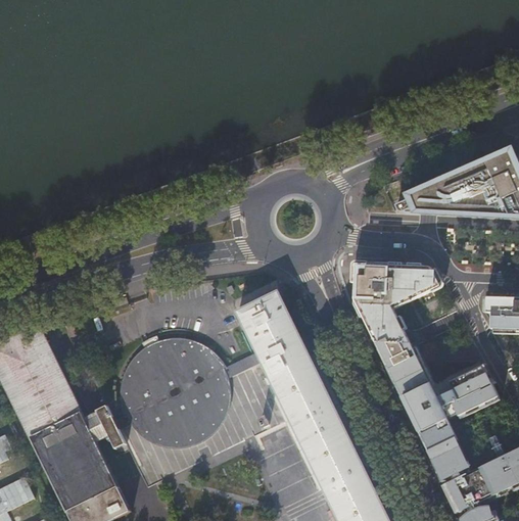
[(518,154),(512,158),(507,146),(430,180),(427,182),(424,184),(422,186),(420,189),(417,194),(415,198),(415,201),(411,199),(409,196),(392,203),(392,206),(394,208),(396,210),(397,210),(399,210),(400,210),(479,217),(516,219),(518,218),(518,154)]
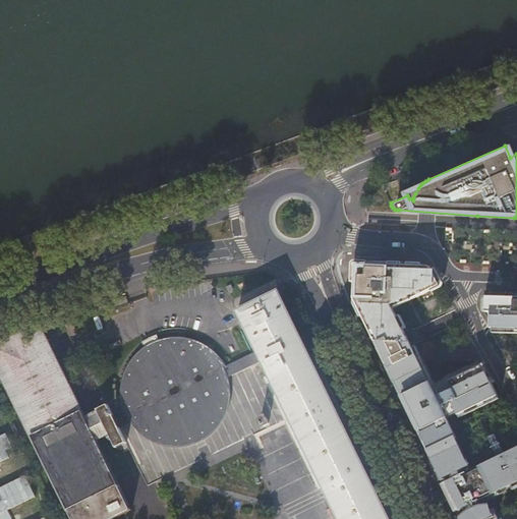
[(351,262),(350,287),(351,287),(425,290),(426,289),(425,286),(436,281),(425,265),(351,262)]
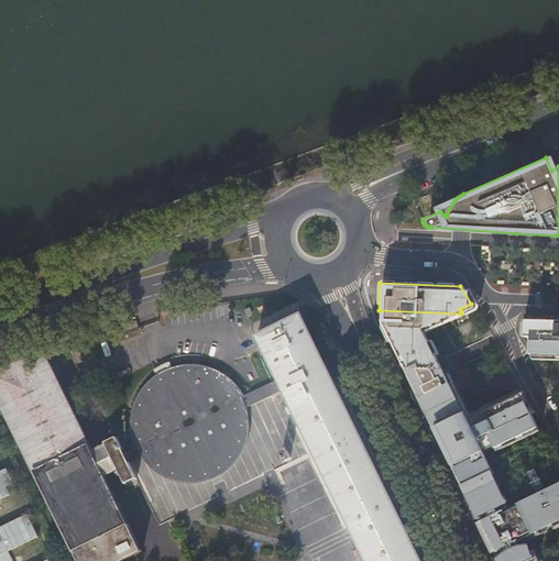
[(379,310),(379,320),(402,367),(439,369),(457,370),(450,356),(433,355),(419,328),(444,317),(446,320),(460,314),(380,310),(379,310)]
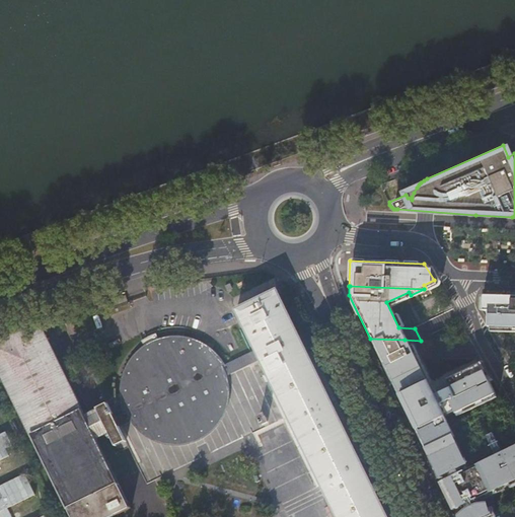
[(384,516),(359,464),(363,462),(308,351),(304,353),(273,289),(232,308),(252,352),(258,361),(264,375),(260,377),(313,485),(313,487),(310,488),(324,516),(384,516)]
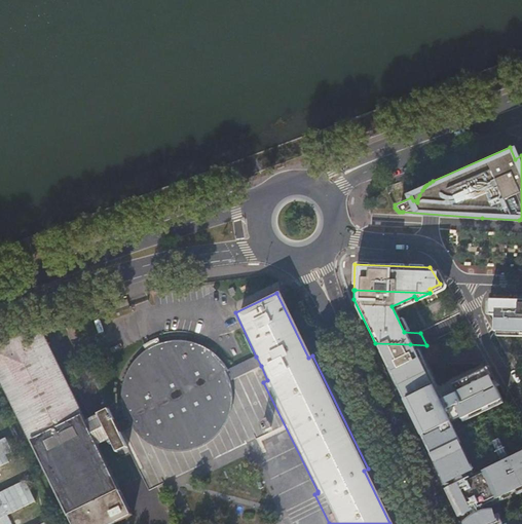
[(521,296),(498,296),(491,295),(483,308),(495,330),(521,329),(521,296)]
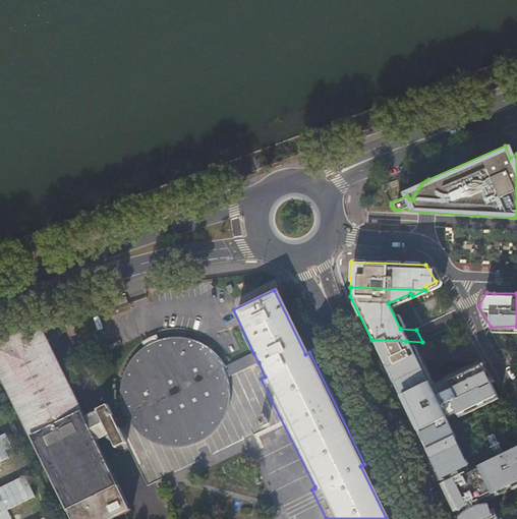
[(110,418),(103,403),(94,407),(95,410),(80,417),(36,326),(0,339),(0,377),(68,518),(109,518),(126,511),(92,439),(105,430),(112,445),(121,441),(114,426),(110,418)]
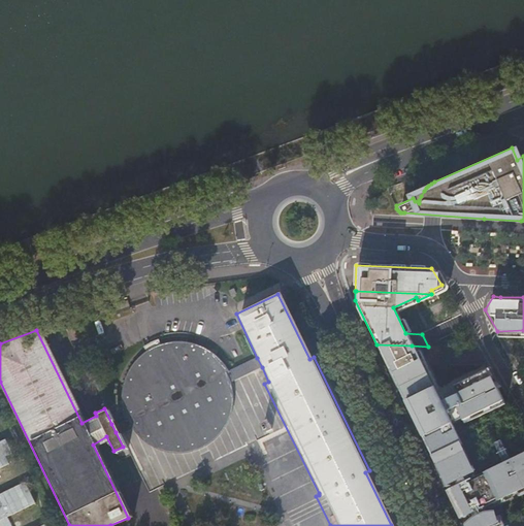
[(236,405),(237,400),(237,399),(236,393),(235,388),(233,381),(231,375),(229,371),(226,366),(223,362),(219,358),(214,353),(210,351),(204,348),(199,346),(192,342),(188,341),(182,341),(175,341),(170,341),(164,342),(158,344),(152,347),(146,350),(142,353),(139,355),(133,361),(129,366),(126,372),(123,376),(121,383),(120,389),(119,394),(119,400),(119,404),(120,411),(121,417),(122,419),(124,426),(125,428),(126,429),(130,435),(133,439),(137,444),(141,448),(146,451),(152,454),(157,456),(161,457),(168,459),(173,459),(179,460),(186,459),(191,458),(194,457),(201,455),(206,452),(213,449),(217,445),(221,441),(224,437),(227,433),(230,428),(232,423),(234,417),(236,411),(236,405)]
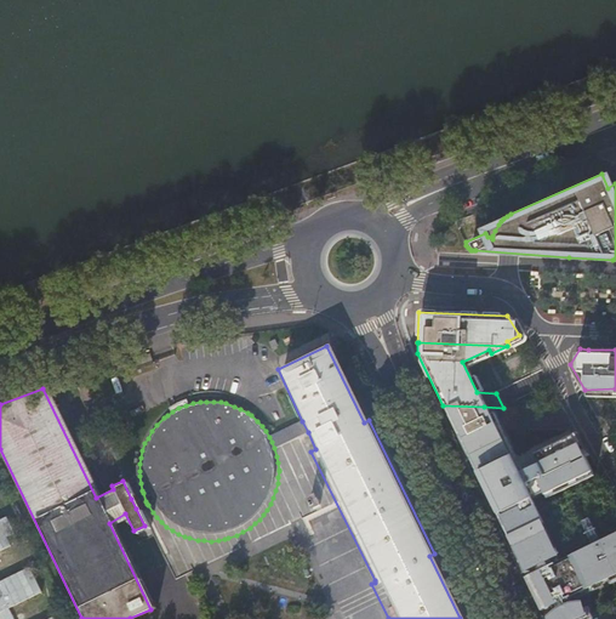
[(484,407),(443,405),(488,498),(581,456),(577,450),(582,448),(575,435),(530,452),(535,463),(517,470),(512,460),(509,461),(506,454),(503,448),(502,446),(484,407)]
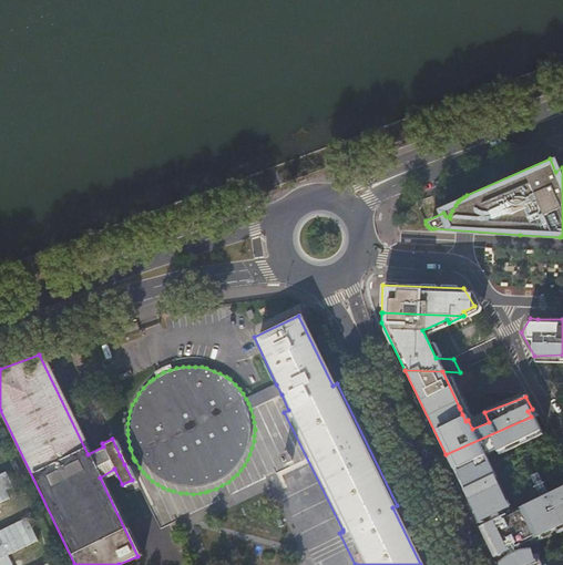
[(282,394),(276,384),(246,399),(248,403),(251,409),(282,394)]
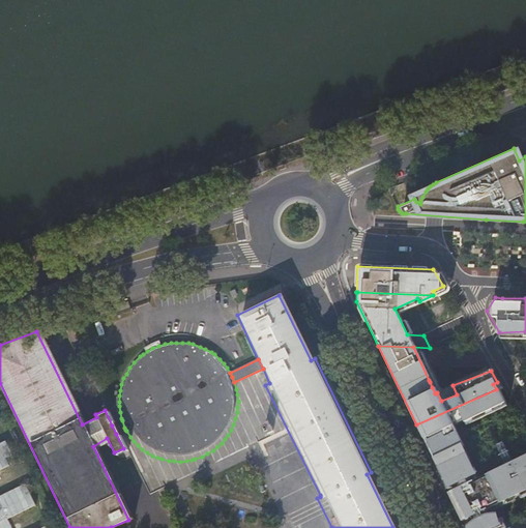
[(496,389),(416,424),(466,527),(492,527),(502,524),(499,517),(494,516),(491,508),(483,508),(481,505),(515,491),(516,495),(524,492),(523,488),(525,486),(525,451),(475,474),(468,477),(467,474),(473,471),(450,421),(461,417),(463,422),(471,419),(469,415),(481,410),(484,414),(492,410),(490,407),(502,401),(496,389)]
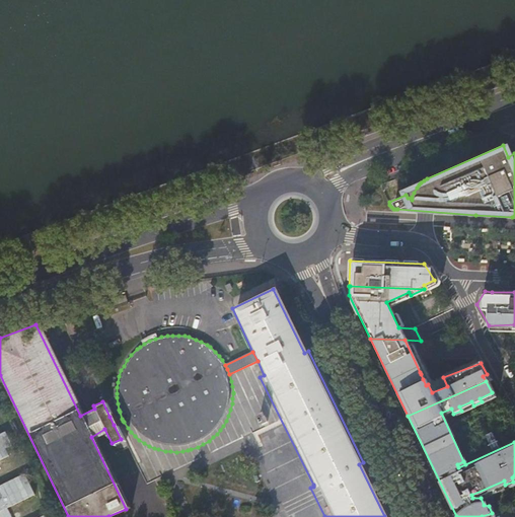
[(494,395),(492,392),(480,398),(482,401),(494,395)]
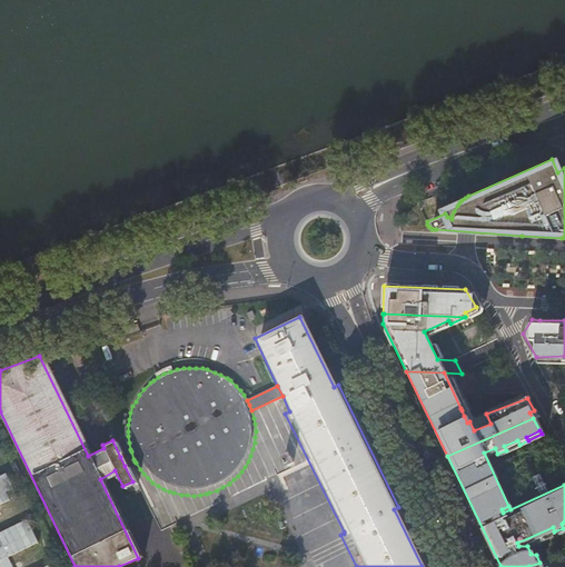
[(506,450),(519,445),(517,440),(504,446),(506,450)]
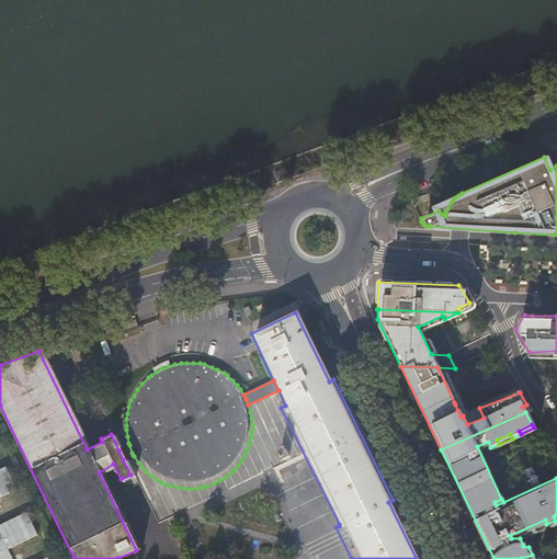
[(132,453),(129,445),(118,451),(123,459),(133,455),(132,453)]
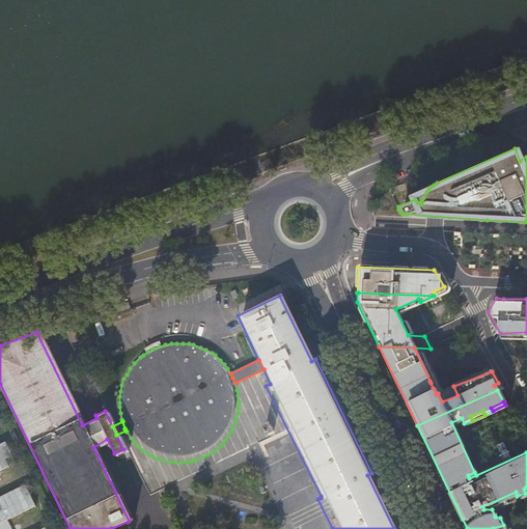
[(1,441),(0,441),(0,467),(10,463),(1,441)]
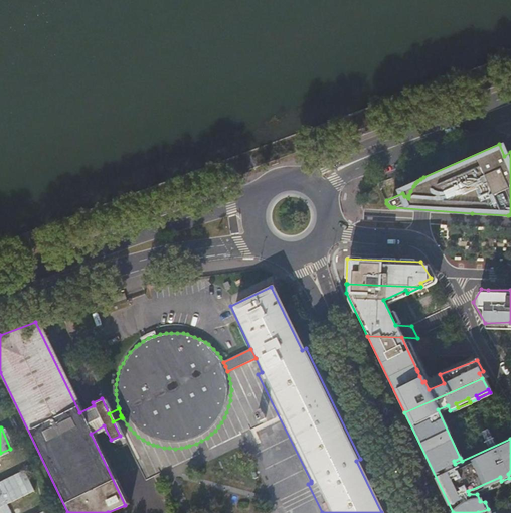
[(24,469),(0,478),(0,512),(9,512),(5,500),(32,489),(24,469)]
